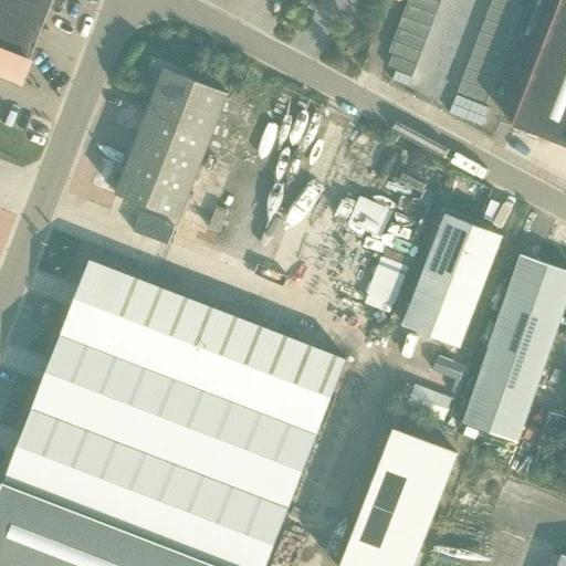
[(50,0),(0,0),(0,74),(19,82),(50,0)]
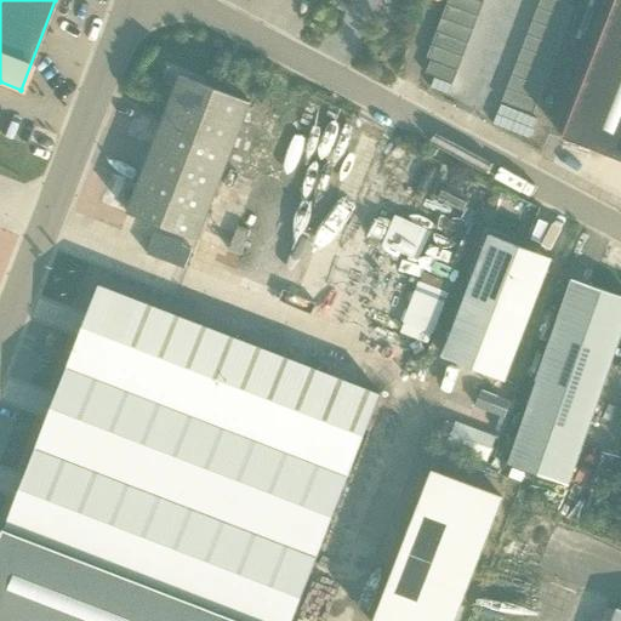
[(483,4),(473,0),(448,0),(446,5),(478,17),(483,4)]
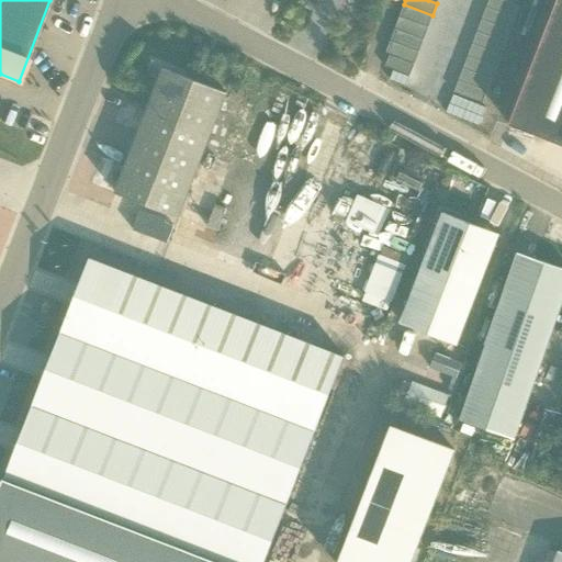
[(516,4),(503,0),(489,0),(486,8),(515,19),(520,7),(516,4)]
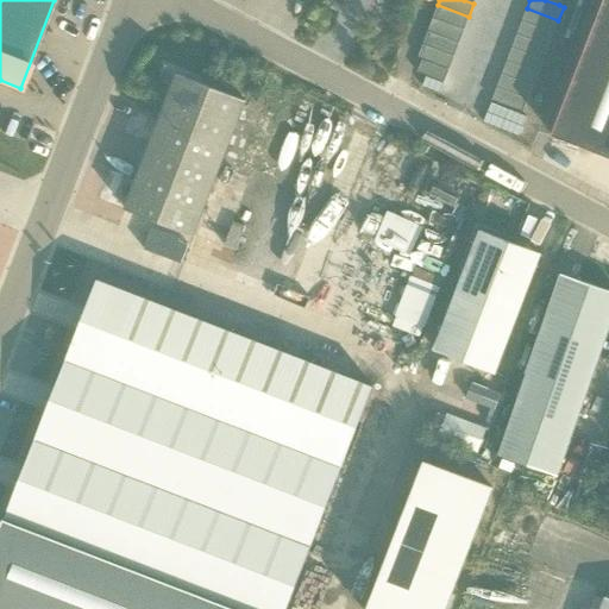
[(608,0),(603,0),(552,135),(608,156),(608,0)]
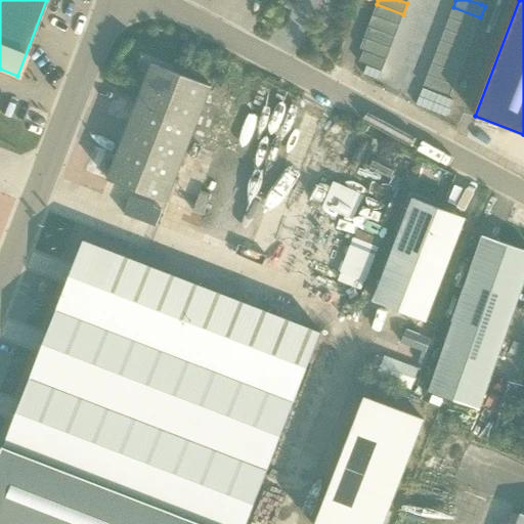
[(403,14),(377,4),(373,15),(399,26),(403,14)]
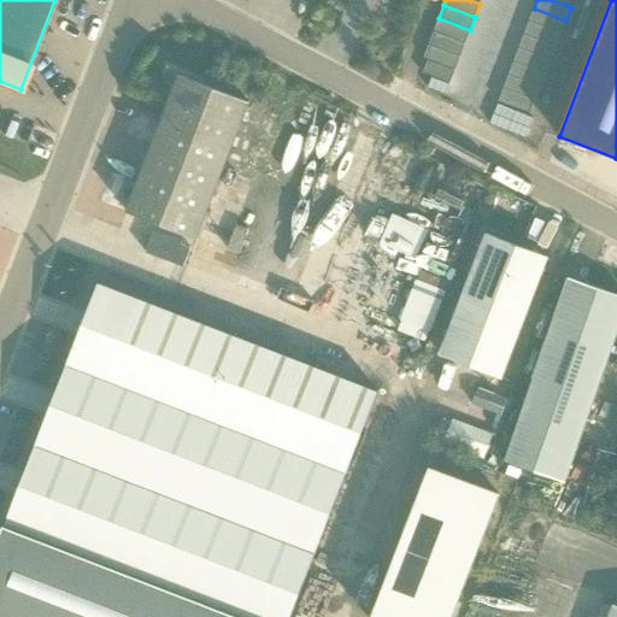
[(565,21),(534,9),(529,22),(560,34),(565,21)]
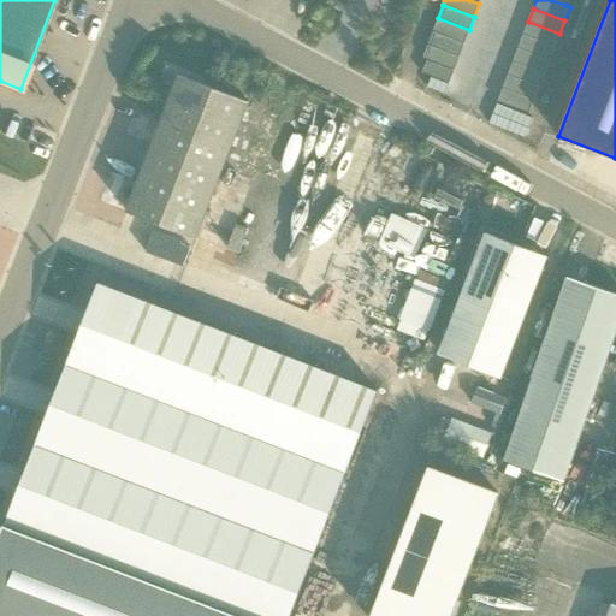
[(469,30),(438,18),(433,31),(465,43),(469,30)]
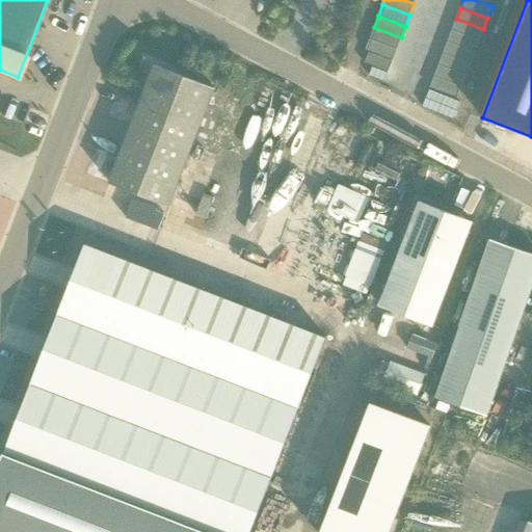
[(483,29),(456,19),(452,30),(479,41),(483,29)]
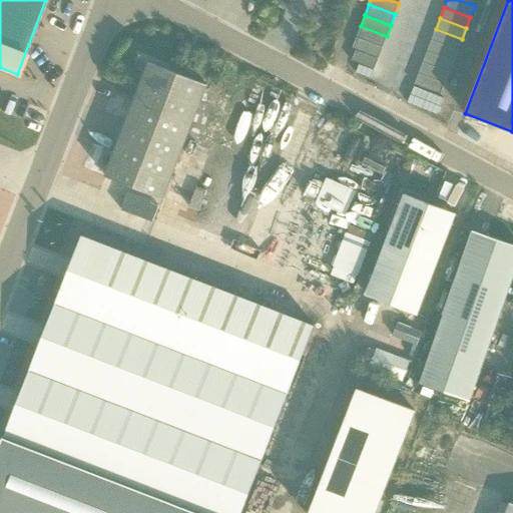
[(387,36),(361,26),(356,37),(383,47),(387,36)]
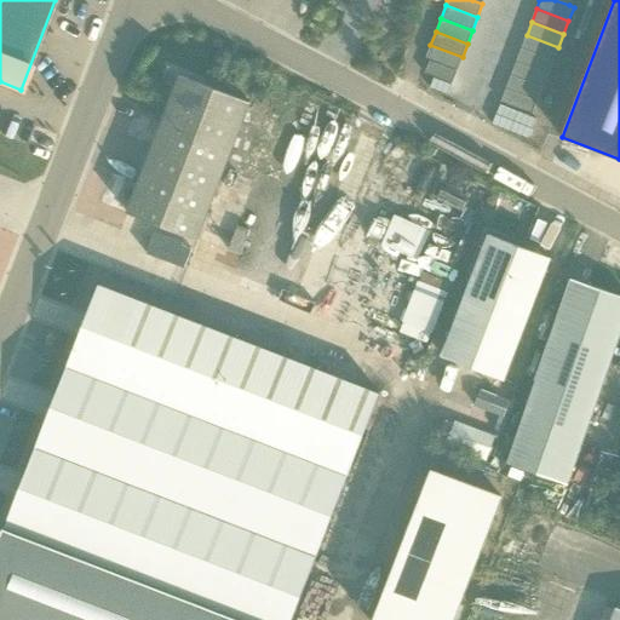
[(558,47),(527,35),(521,49),(552,61),(558,47)]
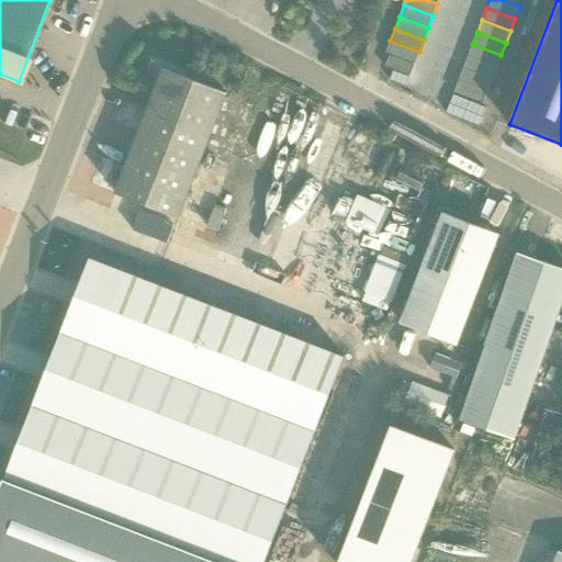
[(419,52),(390,41),(385,53),(390,54),(414,64),(419,52)]
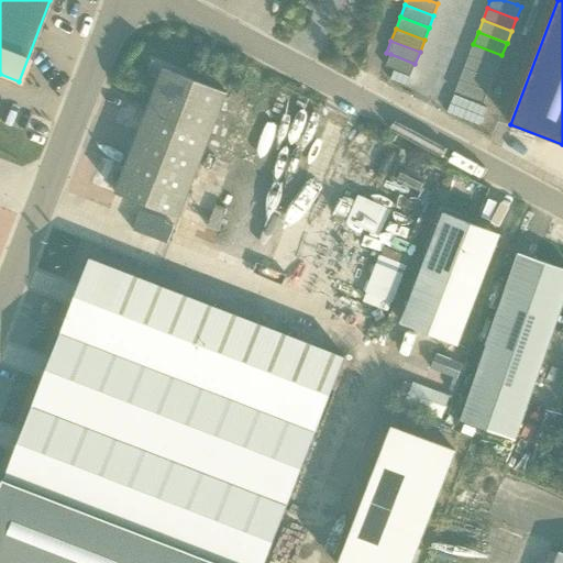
[(501,55),(473,44),(468,56),(497,67),(501,55)]
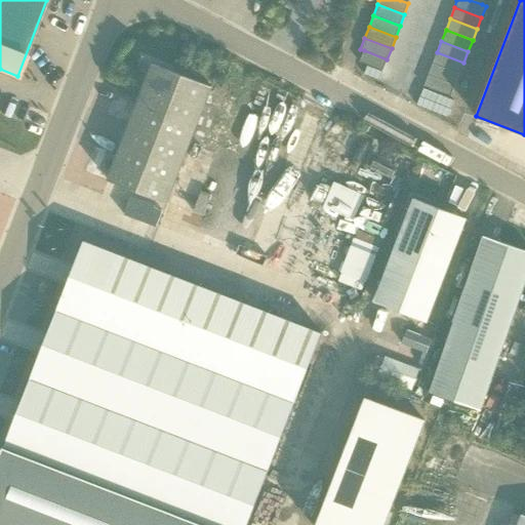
[(364,50),(360,62),(382,71),(387,59),(364,50)]
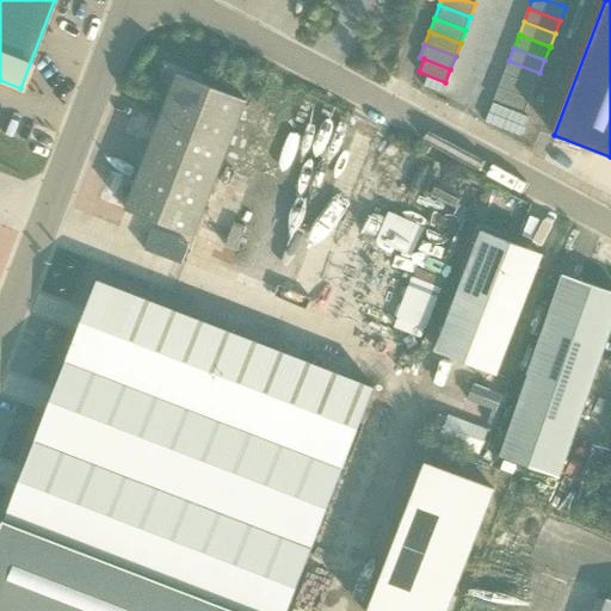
[(539,73),(508,61),(504,74),(535,86),(539,73)]
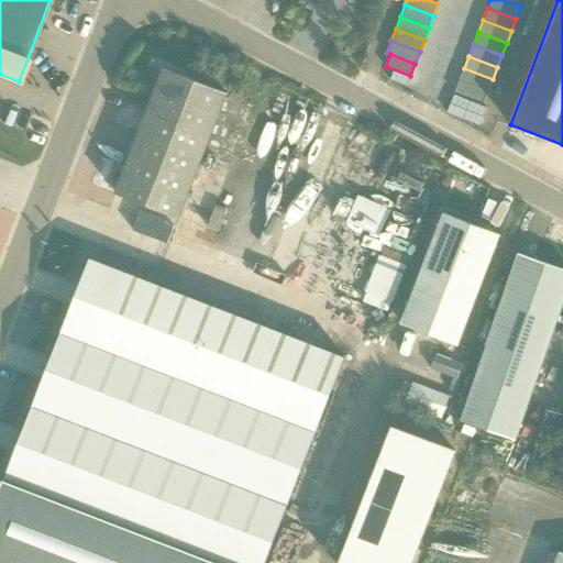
[(179,217),(228,92),(164,68),(116,192),(179,217)]
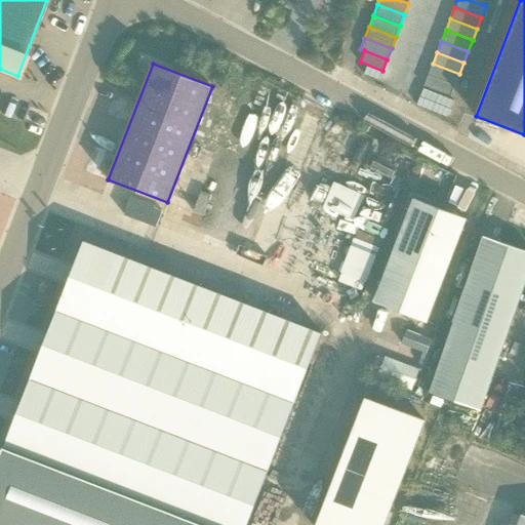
[(459,74),(433,64),(429,75),(455,85),(459,74)]
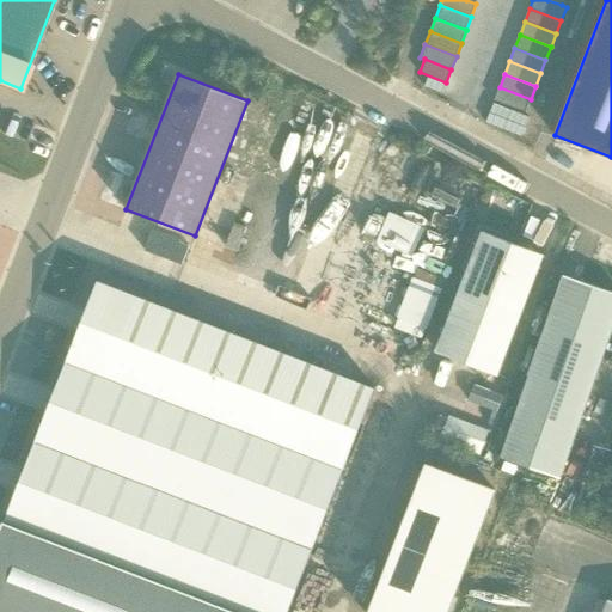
[(531,99),(500,87),(494,101),(525,112),(531,99)]
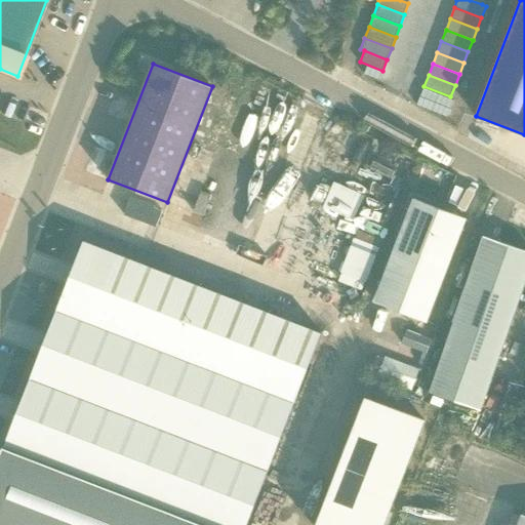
[(467,217),(414,198),(374,300),(427,321),(467,217)]
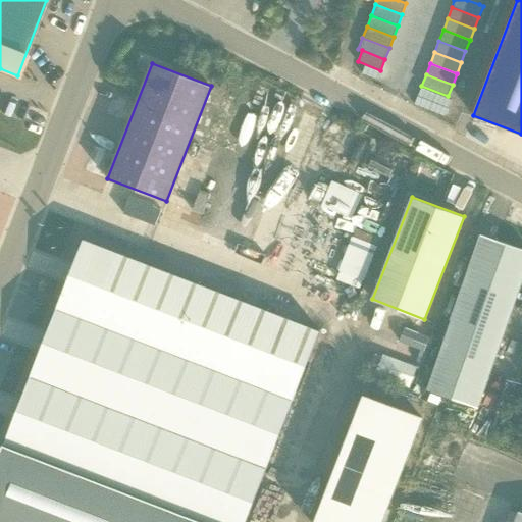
[(521,279),(521,248),(481,235),(427,389),(477,407),(521,279)]
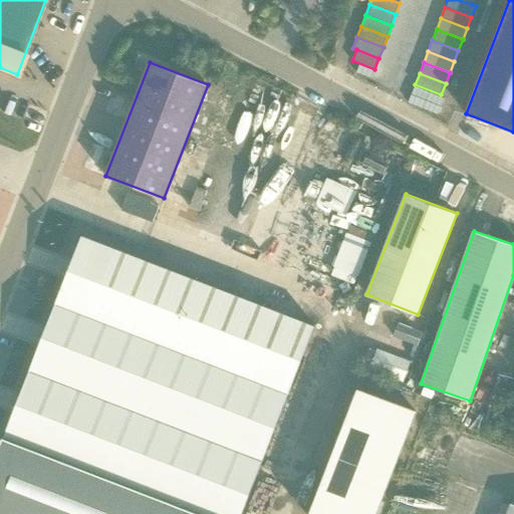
[(0,448),(0,513),(241,513),(263,460),(289,393),(315,325),(82,235),(56,303),(30,369),(4,437),(0,448)]
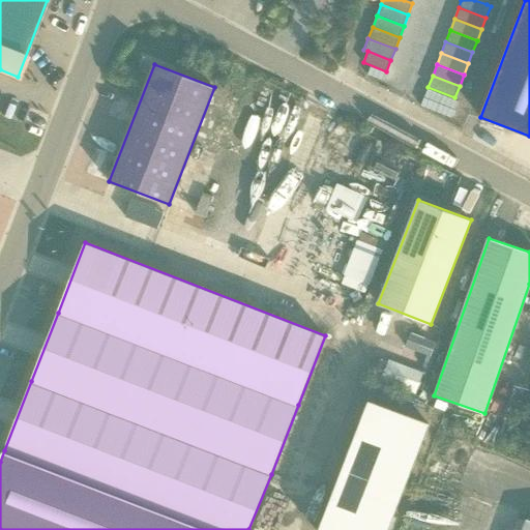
[(387,529),(430,424),(370,401),(319,529),(387,529)]
